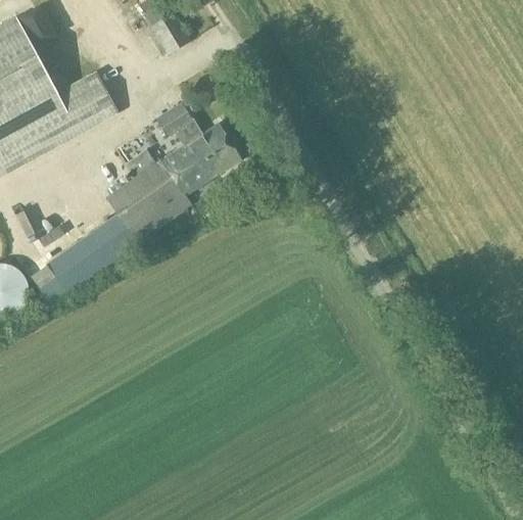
[(147,0),(140,5),(167,49),(188,36),(165,0),(147,0)]
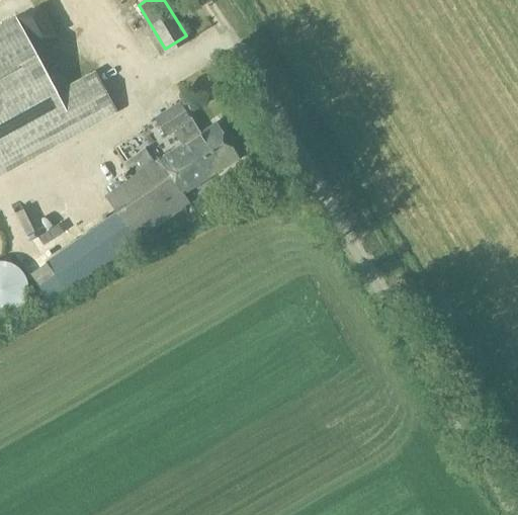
[(35,3),(21,14),(37,35),(52,24),(35,3)]
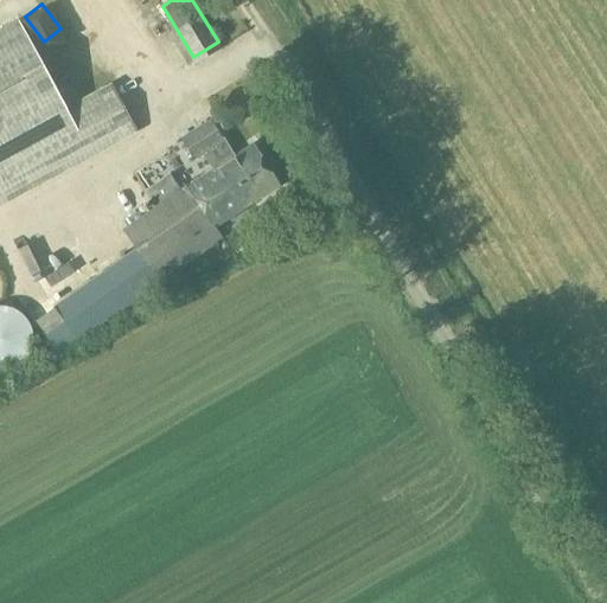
[(20,20),(0,30),(0,204),(135,130),(110,84),(68,107),(20,20)]
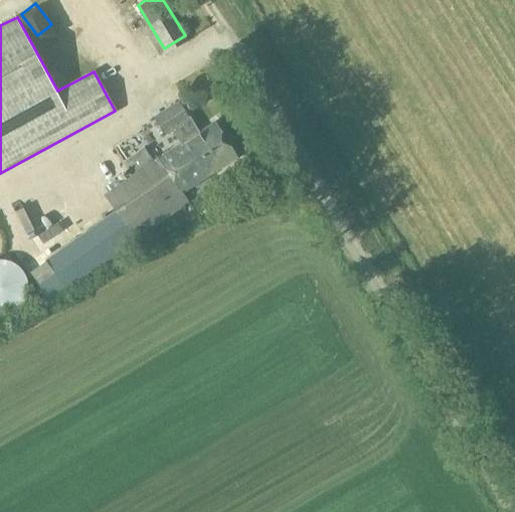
[(190,201),(184,192),(237,157),(214,122),(200,131),(180,101),(154,117),(166,136),(174,131),(182,144),(161,158),(160,156),(106,194),(116,210),(45,260),(66,290),(157,226),(183,206),(183,207),(190,201)]
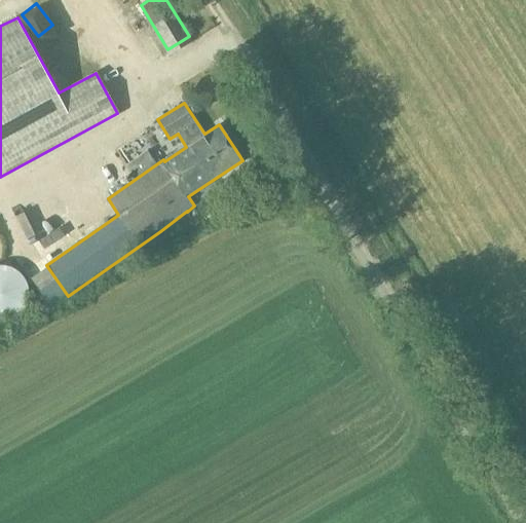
[(0,321),(3,321),(7,321),(11,320),(13,319),(15,318),(19,315),(21,314),(22,312),(24,311),(25,309),(26,307),(28,304),(29,302),(29,300),(30,298),(30,295),(30,293),(30,291),(30,289),(30,287),(29,285),(28,283),(28,281),(27,278),(24,275),(23,273),(22,272),(20,270),(15,268),(14,267),(10,265),(8,265),(4,264),(0,264),(0,321)]
